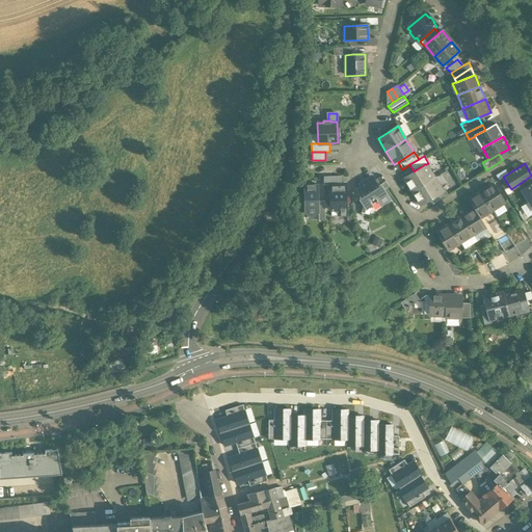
[(414,171),(403,178),(411,191),(433,178),(426,164),(425,164),(414,171)]
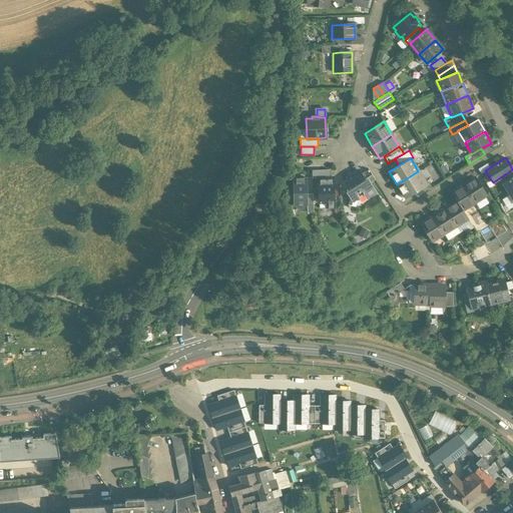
[(375,179),(369,168),(363,172),(366,177),(367,177),(370,182),(375,179)]
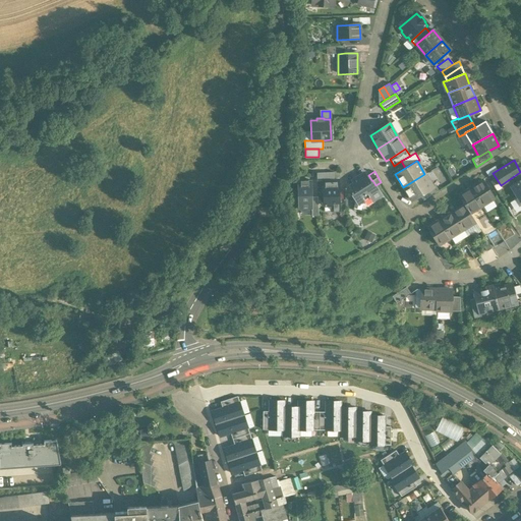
[(334,172),(316,172),(316,180),(323,180),(334,179),(334,172)]
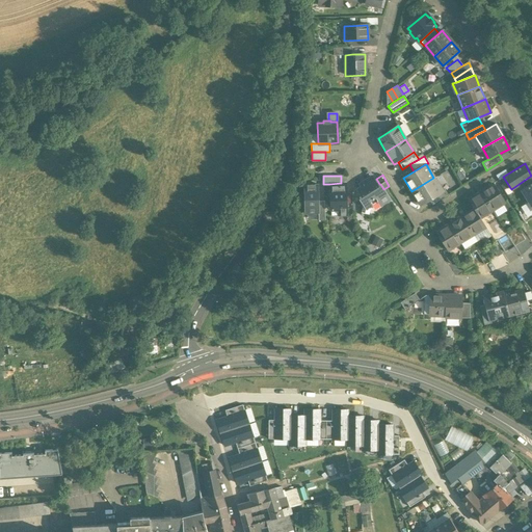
[(377,185),(371,176),(360,183),(361,186),(356,188),(361,195),(358,196),(363,204),(366,208),(370,205),(377,201),(379,205),(390,198),(383,189),(380,184),(379,184),(377,185)]
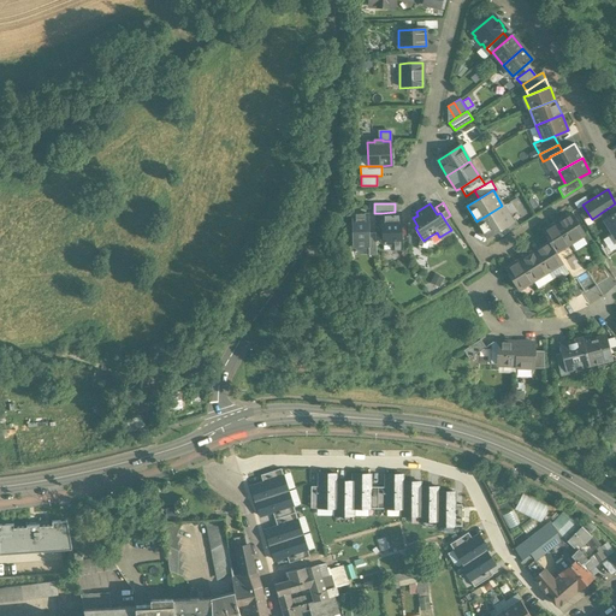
[(502,206),(477,221),(486,237),(498,230),(511,220),(502,206)]
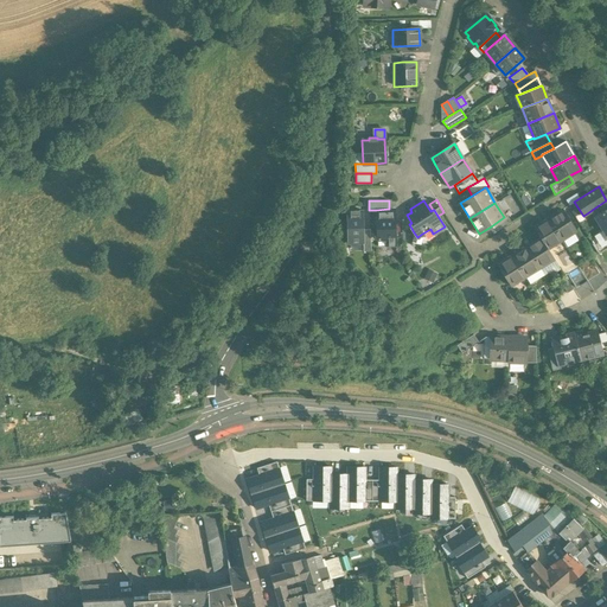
[(606,208),(594,216),(606,236),(606,208)]
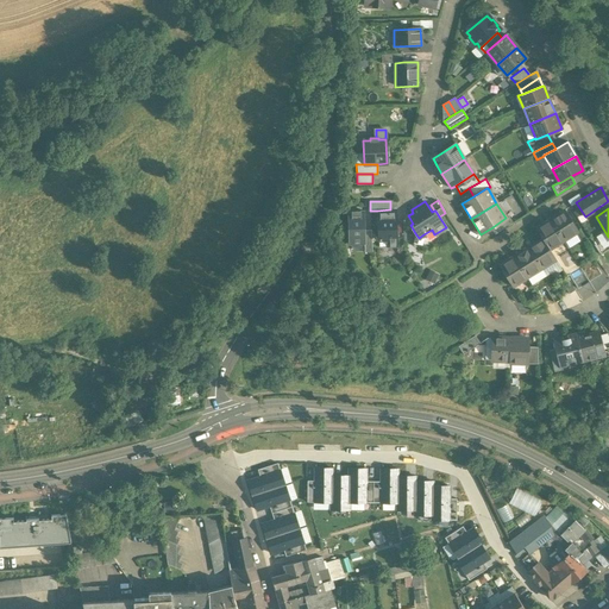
[(390,209),(377,211),(378,246),(396,245),(395,209),(390,209)]
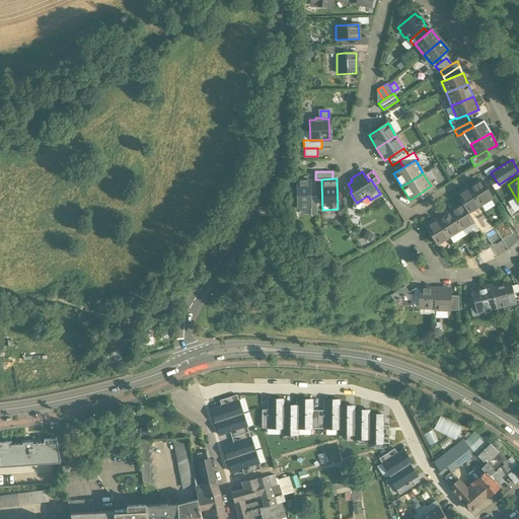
[(309,179),(296,179),(297,207),(310,207),(310,196),(309,179)]
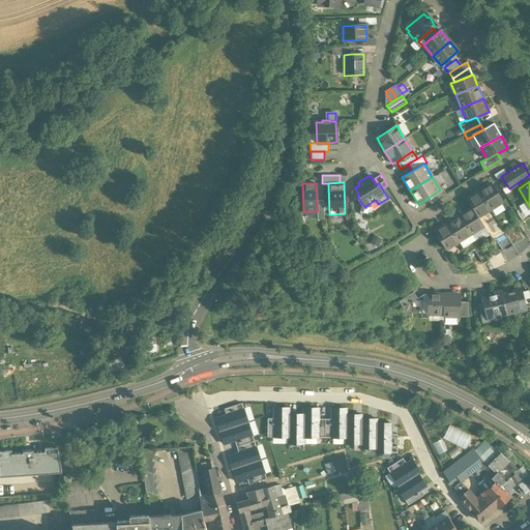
[(502,201),(491,183),(478,190),(490,209),(502,201)]
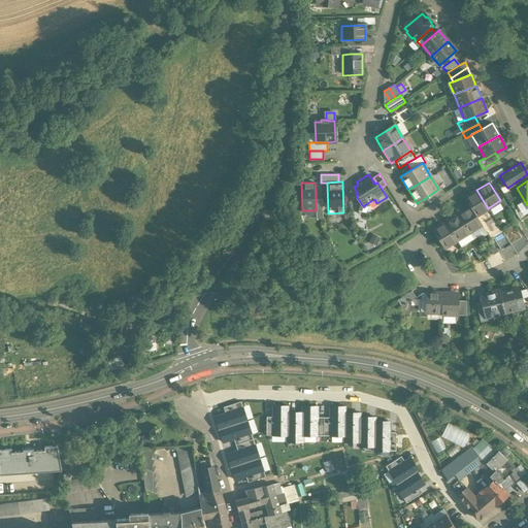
[(438,189),(427,197),(430,202),(441,194),(438,189)]
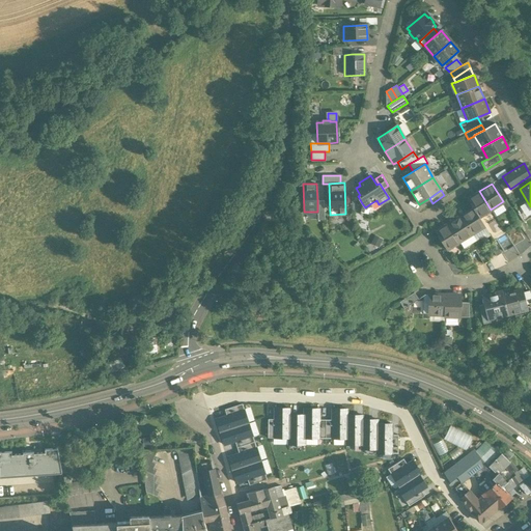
[(491,210),(479,191),(467,198),(472,207),(473,207),(478,217),(479,217),(491,210)]
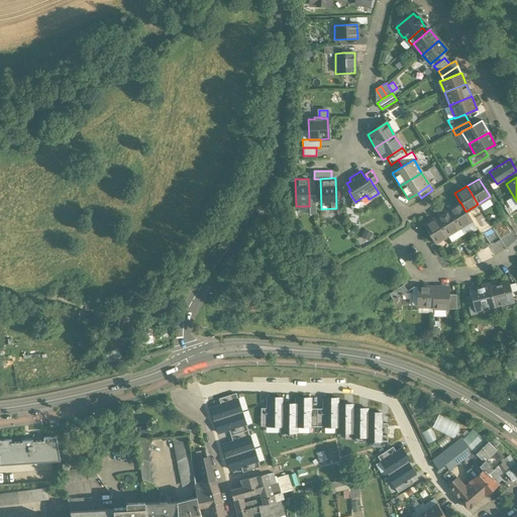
[(359,199),(355,202),(352,198),(350,205),(357,207),(359,199)]
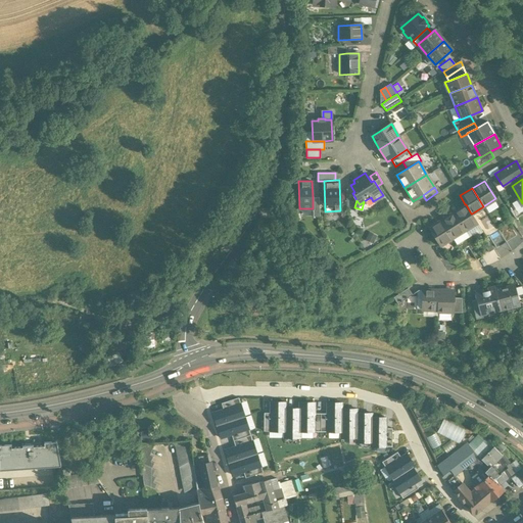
[(522,207),(519,201),(509,207),(515,219),(522,212),(522,207)]
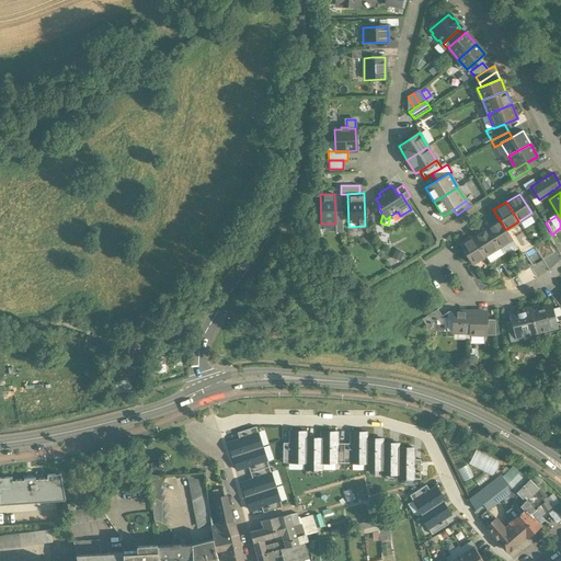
[(499,219),(487,227),(499,247),(512,238),(506,229),(505,229),(500,219),(499,219)]
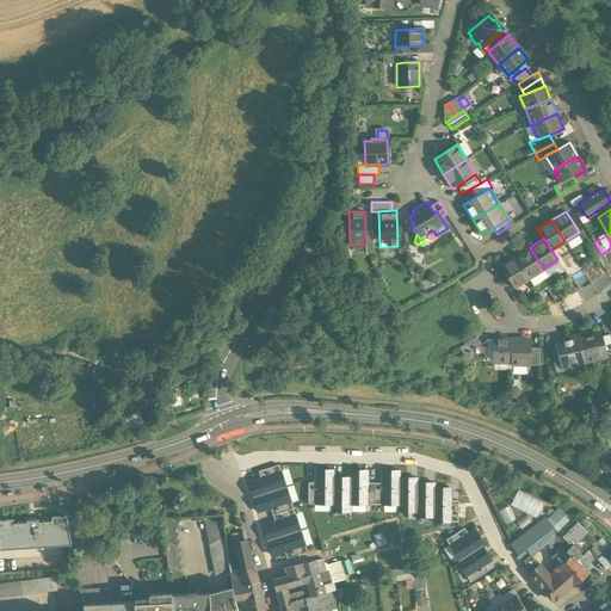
[(543,269),(530,247),(526,247),(523,250),(522,252),(516,257),(529,277),(543,269)]
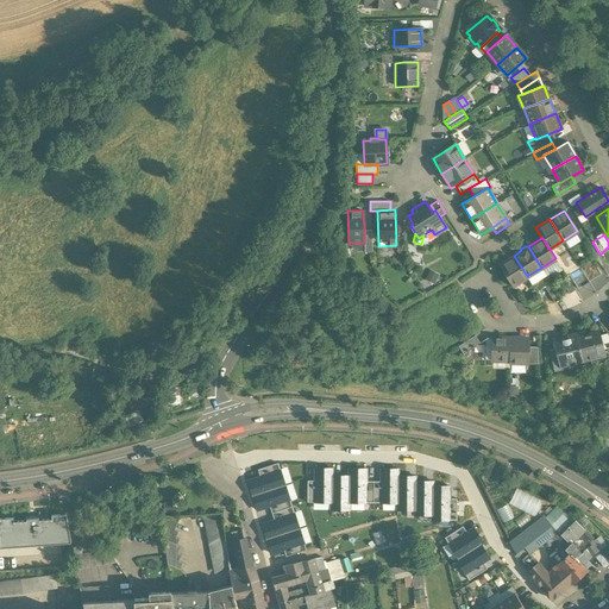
[(514,256),(500,264),(513,286),(527,276),(514,256)]
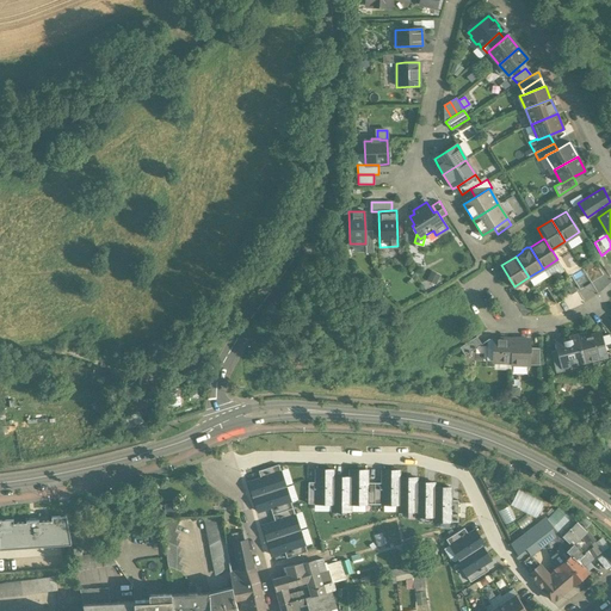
[(584,270),(582,270),(591,282),(603,275),(596,263),(584,270)]
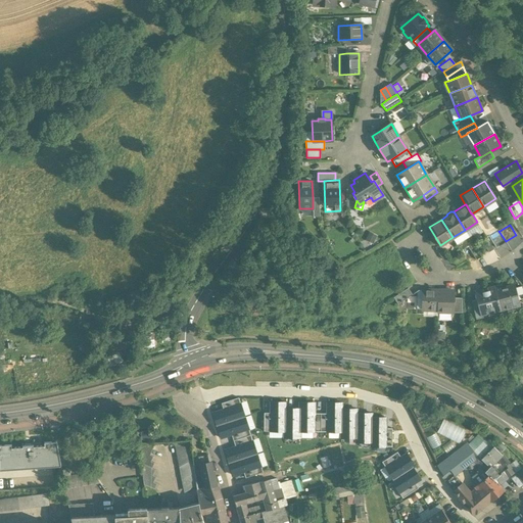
[(498,229),(488,235),(495,247),(506,241),(498,231),(500,231),(498,229)]
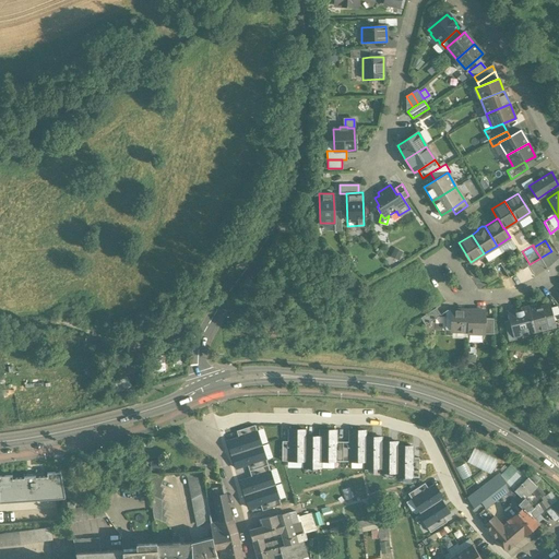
[(497,246),(484,253),(487,260),(500,251),(497,246)]
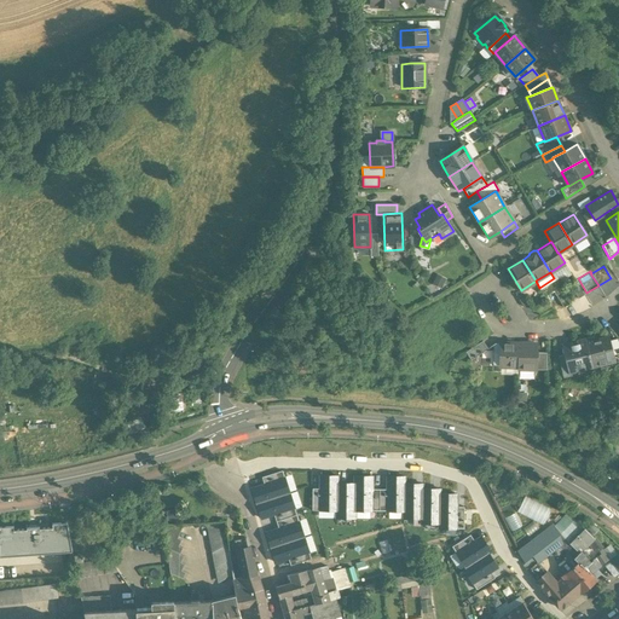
[(584,295),(577,282),(571,287),(578,299),(584,295)]
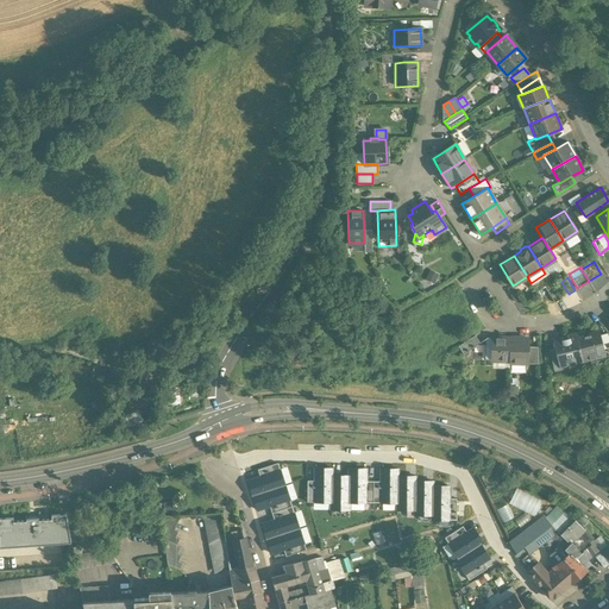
[(521,297),(513,286),(507,289),(515,301),(521,297)]
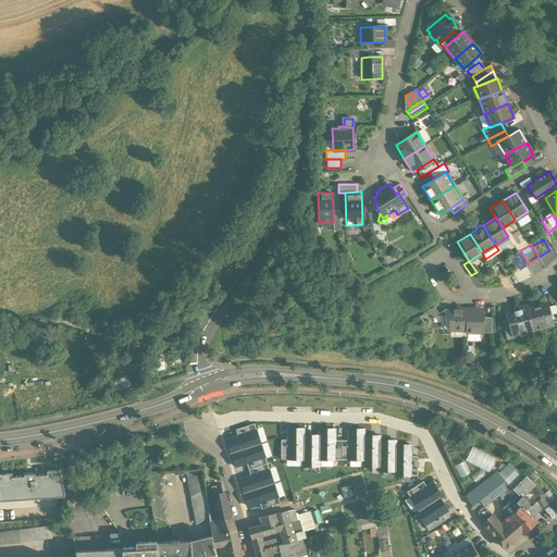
[(512,273),(505,262),(499,265),(507,276),(512,273)]
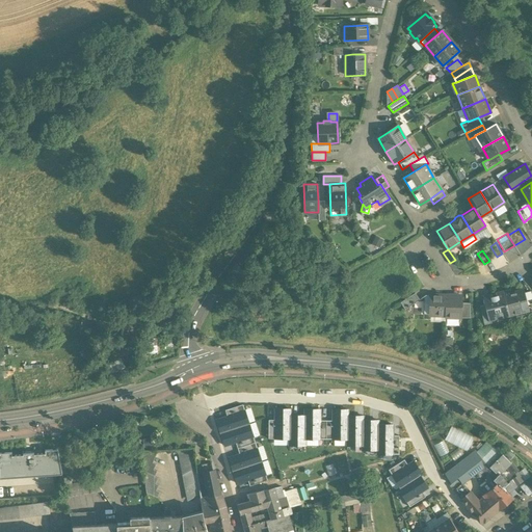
[(471,259),(460,265),(463,271),(474,264),(471,259)]
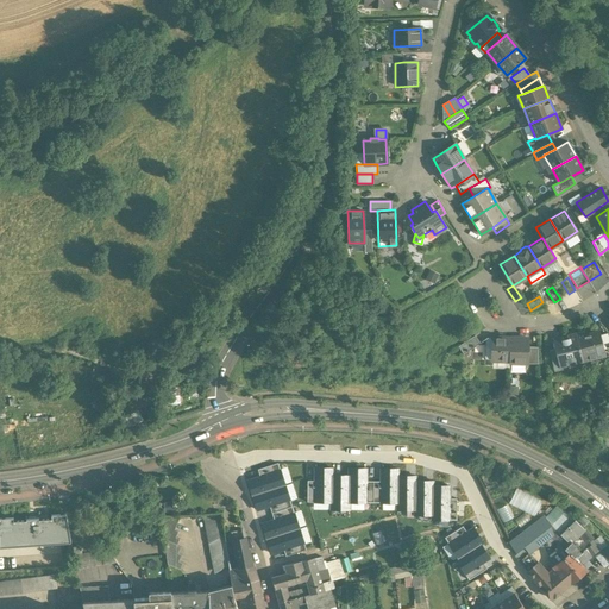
[(608,338),(606,330),(598,331),(602,349),(608,346),(608,338)]
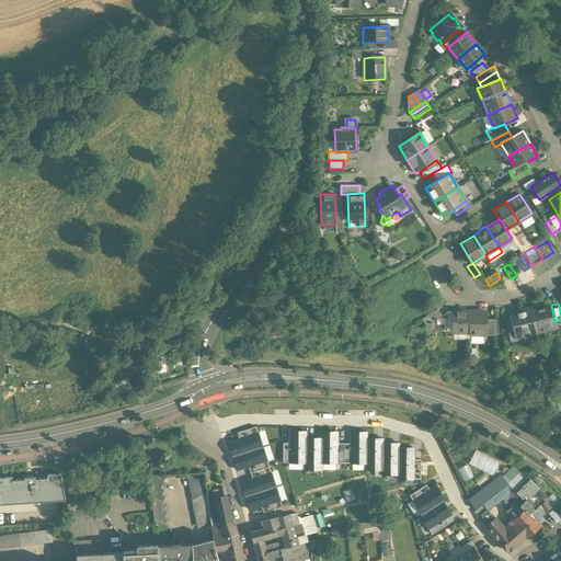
[(542,308),(538,309),(537,306),(530,307),(536,332),(557,327),(554,321),(551,305),(542,307),(542,308)]
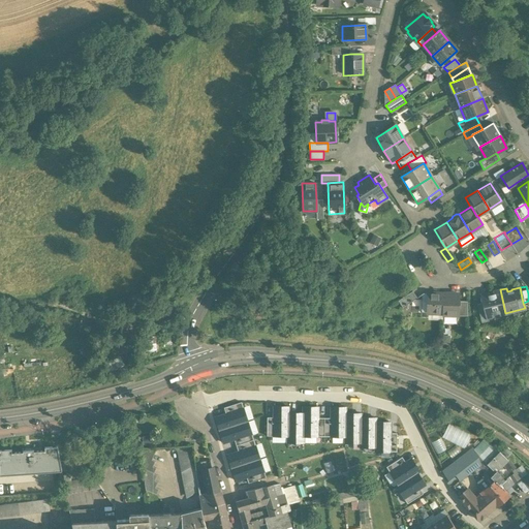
[(500,289),(480,294),(483,302),(487,317),(488,317),(493,316),(493,314),(498,312),(499,314),(505,313),(500,289)]
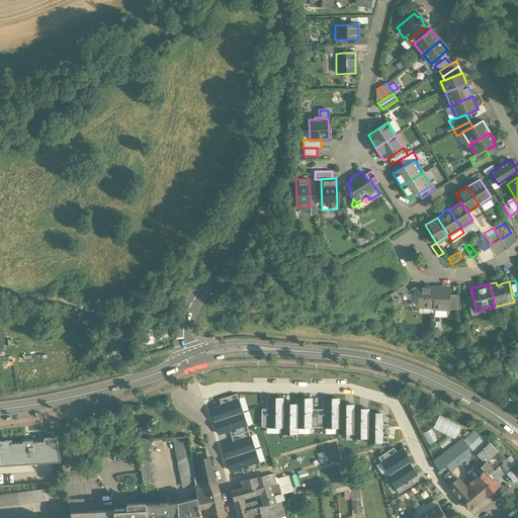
[(404,284),(390,293),(394,300),(408,291),(404,284)]
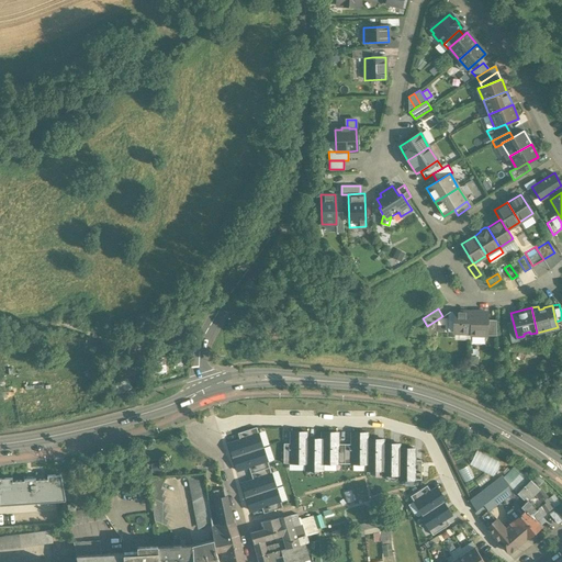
[(470,312),(454,311),(453,332),(470,332),(470,312)]
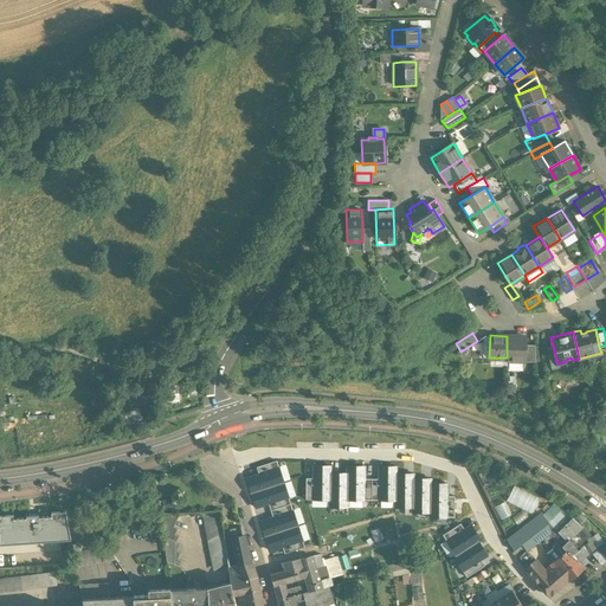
[(524,336),(507,336),(507,358),(505,360),(524,361),(524,345),(524,336)]
